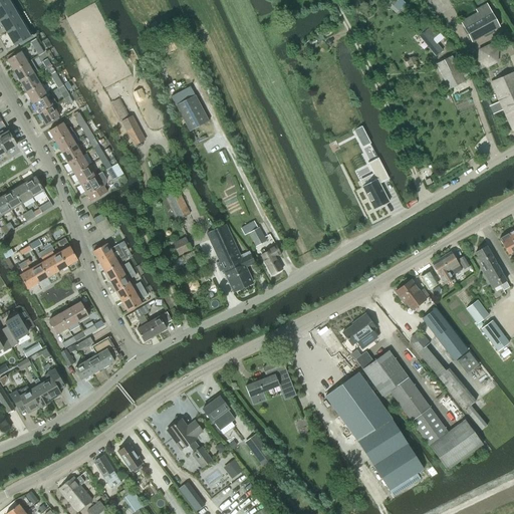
[(0,20),(15,12),(7,0),(6,0),(0,3),(0,20)]
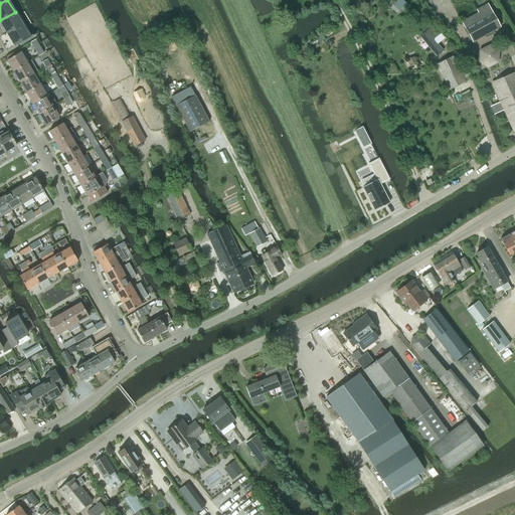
[(0,23),(6,33),(22,24),(15,12),(0,20),(0,23)]
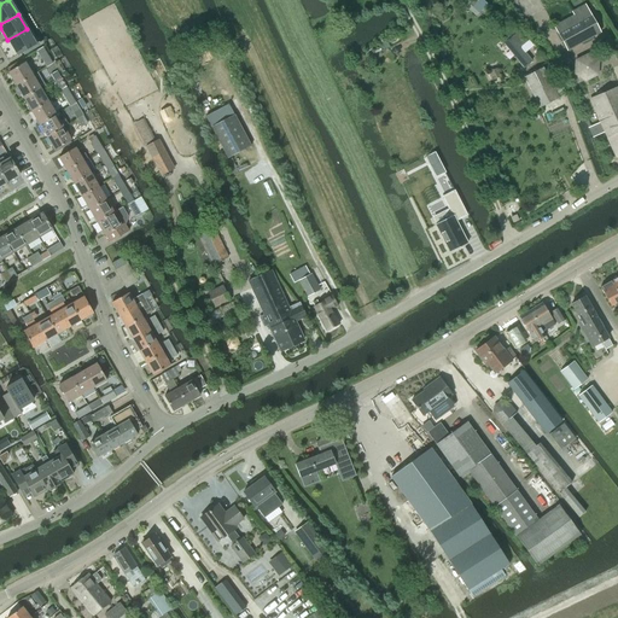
[(590,16),(558,34),(566,51),(600,33),(590,16)]
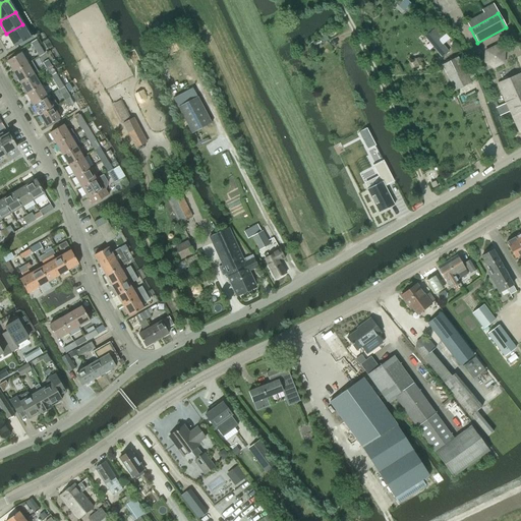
[(22,24),(6,34),(13,47),(30,38),(22,24)]
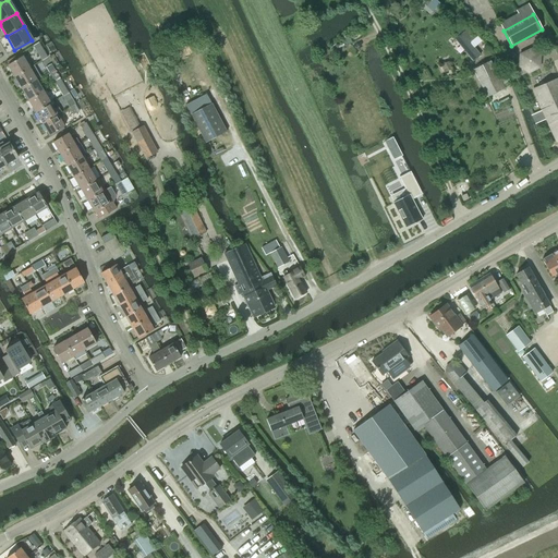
[(462,34),(455,40),(473,62),(481,56),(462,34)]
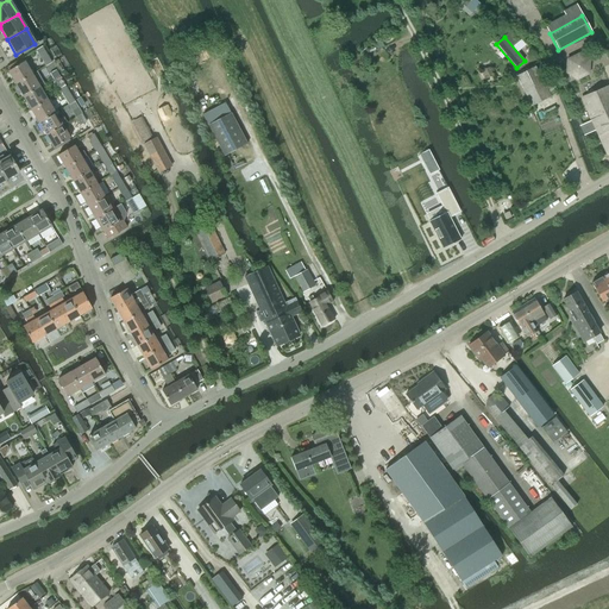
[(51,63),(42,48),(35,51),(44,67),(51,63)]
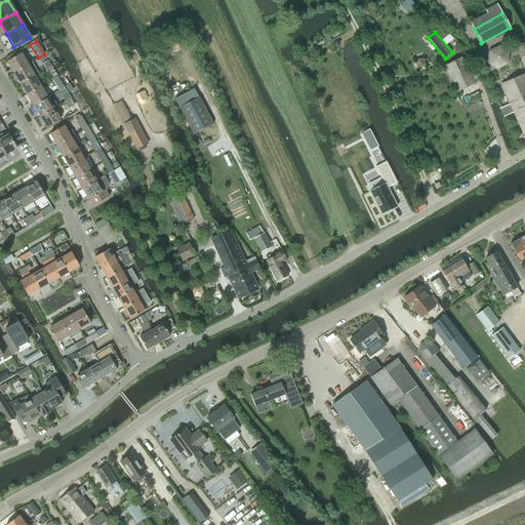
[(498,69),(509,64),(509,52),(499,46),(489,51),(489,63),(498,69)]
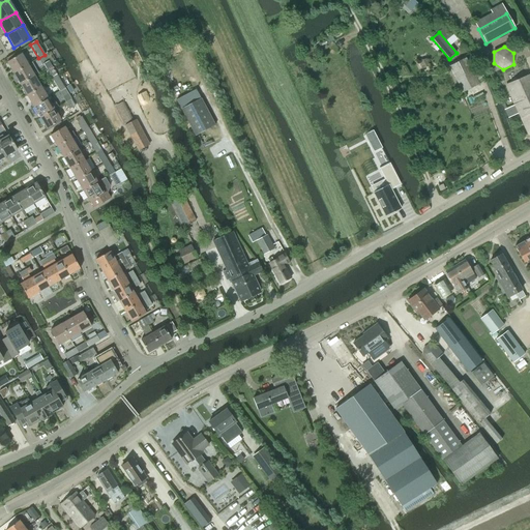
[(13,74),(28,65),(21,54),(21,53),(19,51),(5,58),(7,61),(6,62),(13,74)]
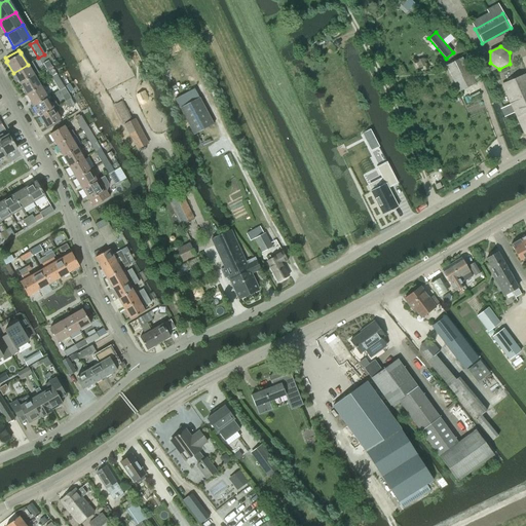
[(446,66),(459,91),(476,83),(462,58),(446,66)]
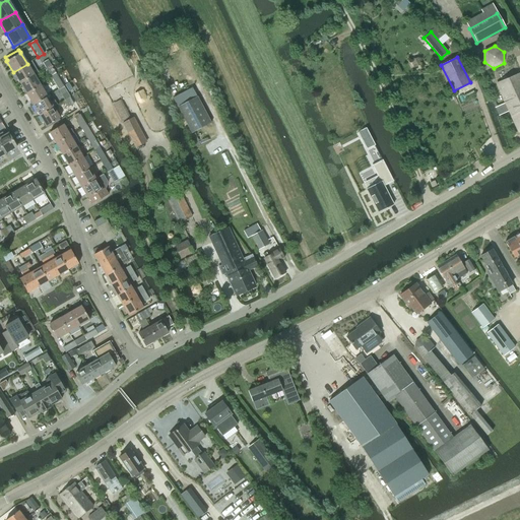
[(411,60),(413,67),(420,64),(417,58),(411,60)]
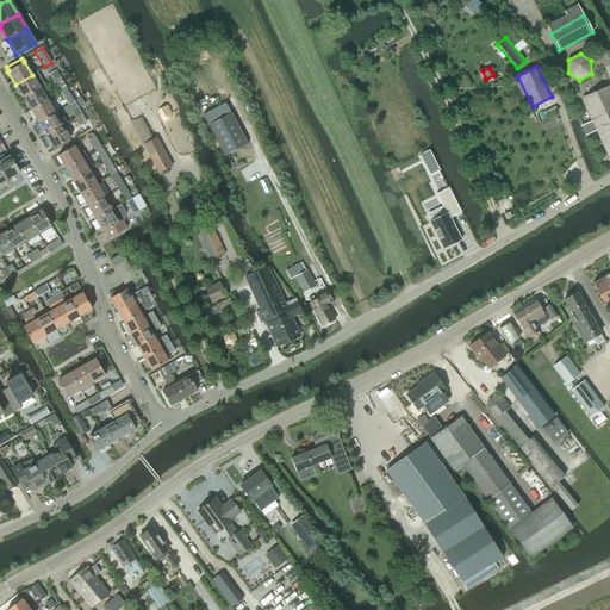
[(53,80),(58,76),(55,70),(49,74),(53,80)]
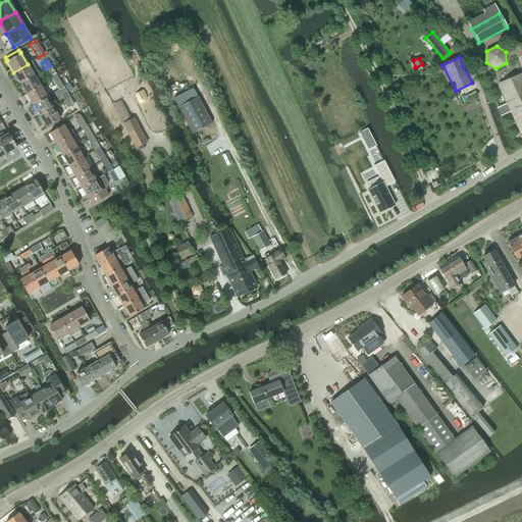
[(19,84),(34,75),(39,72),(33,61),(28,64),(13,72),(19,84)]
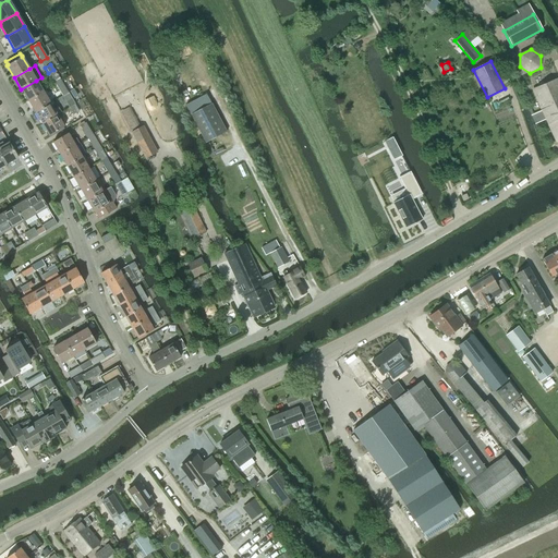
[(53,70),(48,73),(55,85),(61,82),(53,70)]
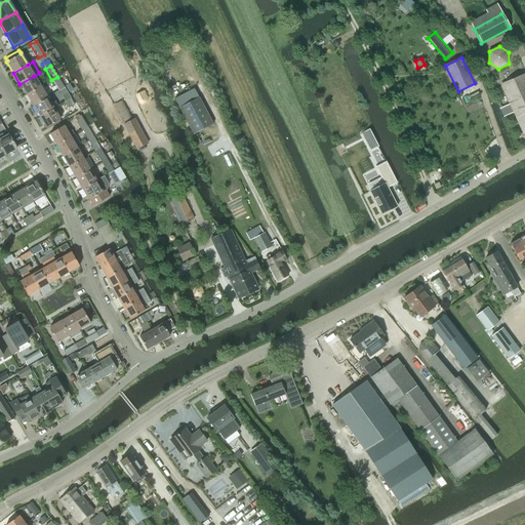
[(524,74),(500,84),(505,96),(495,102),(502,117),(514,112),(523,133),(524,131),(524,74)]
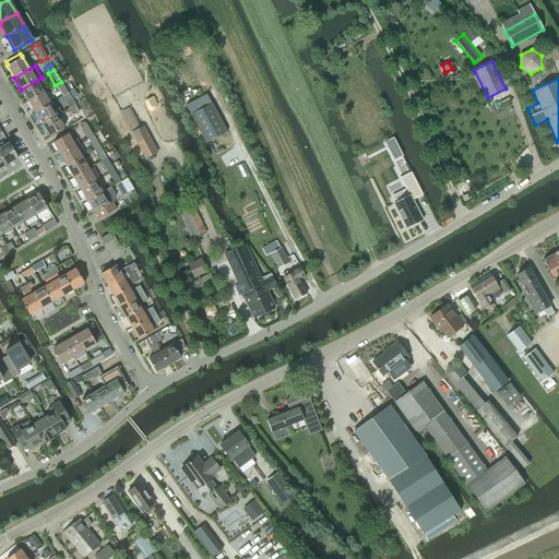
[(36,81),(21,90),(27,100),(43,92),(36,81)]
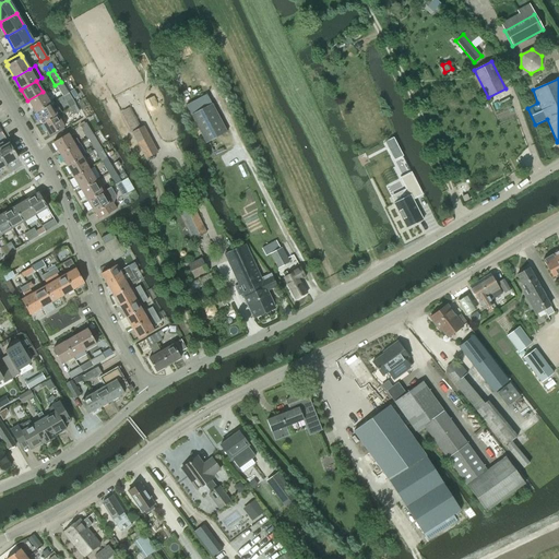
[(61,96),(68,93),(61,82),(55,85),(61,96)]
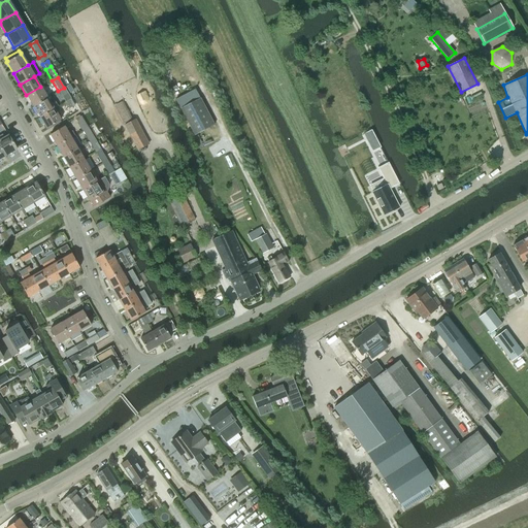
[(33,106),(46,98),(40,87),(26,95),(33,106)]
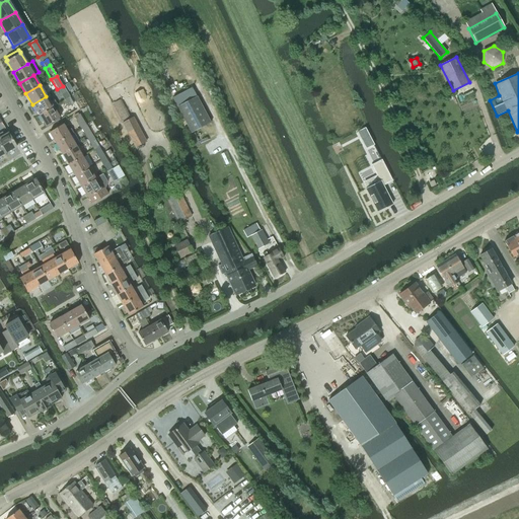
[(63,86),(57,89),(64,100),(69,97),(63,86)]
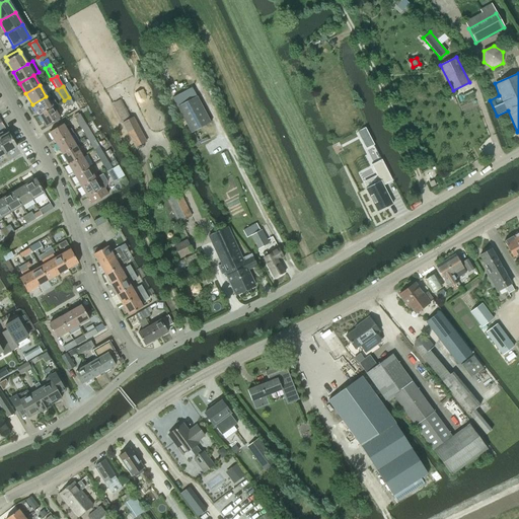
[(32,104),(39,116),(53,107),(56,105),(53,100),(50,102),(46,96),(32,104)]
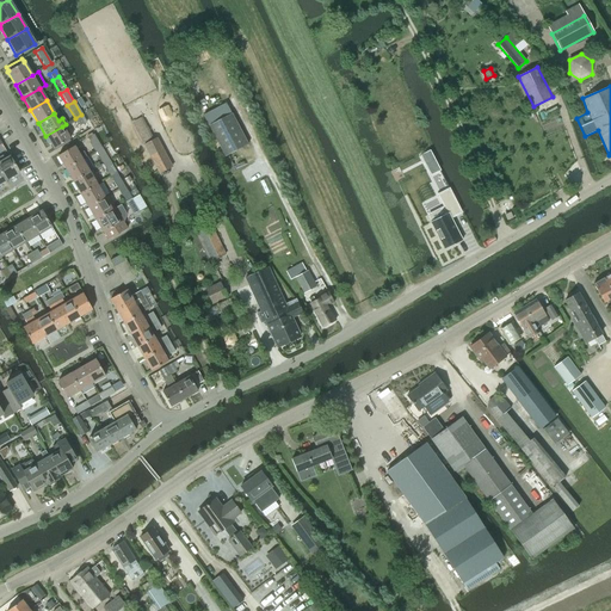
[(230,113),(208,125),(224,158),(247,146),(230,113)]
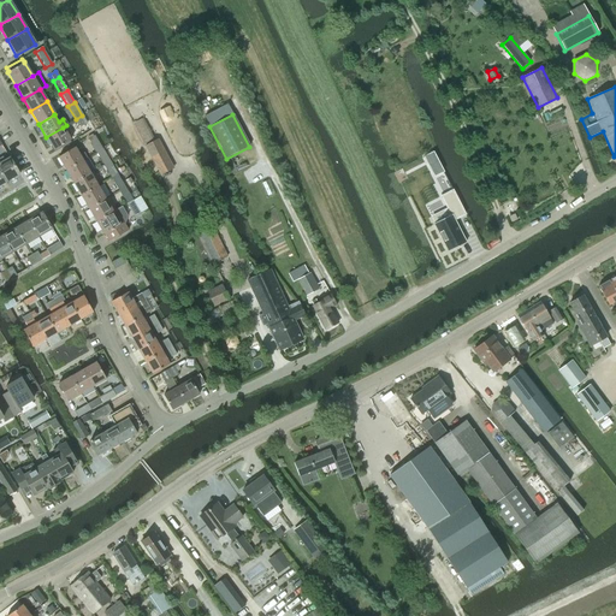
[(82,116),(76,119),(81,128),(87,123),(82,116)]
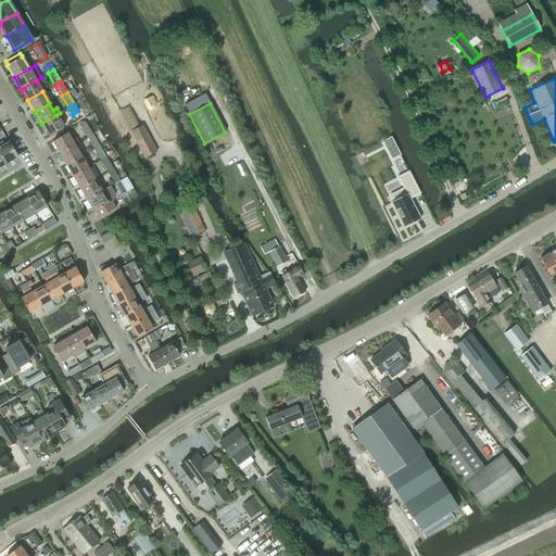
[(57,115),(41,124),(49,135),(63,126),(57,115)]
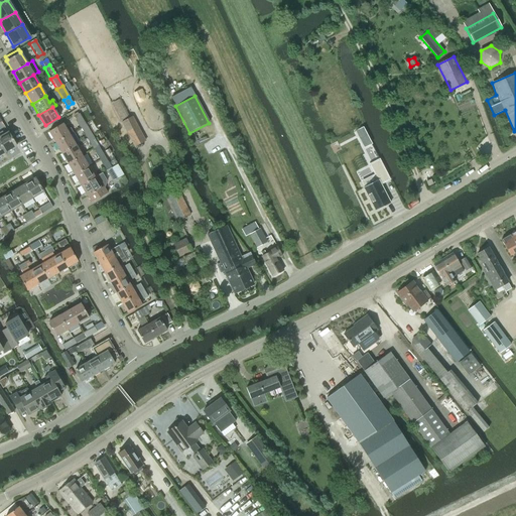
[(81,128),(86,125),(79,113),(73,116),(81,128)]
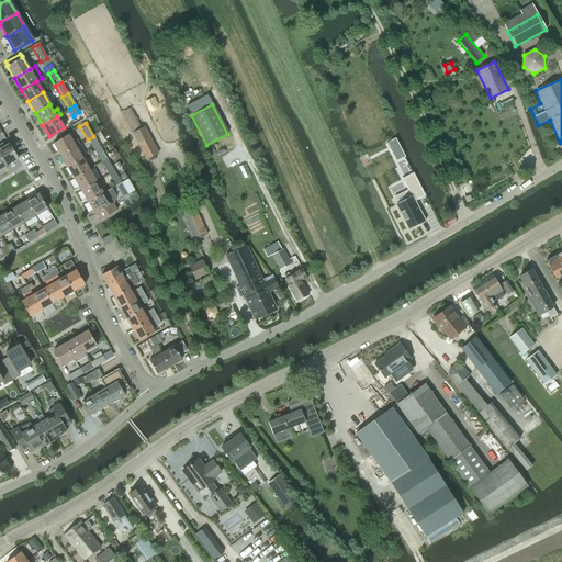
[(147,133),(135,139),(149,165),(160,159),(147,133)]
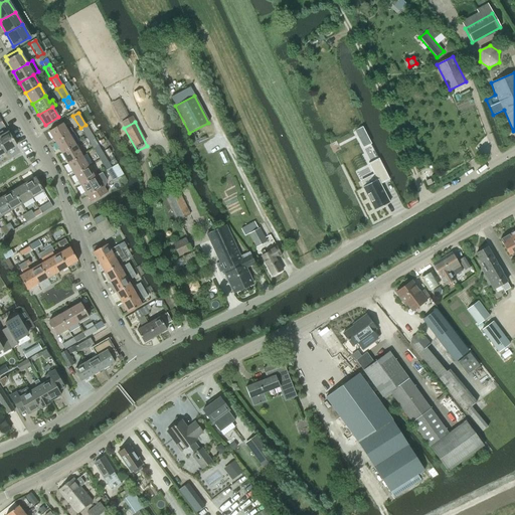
[(62,123),(48,132),(55,143),(69,135),(72,133),(70,128),(66,130),(62,123)]
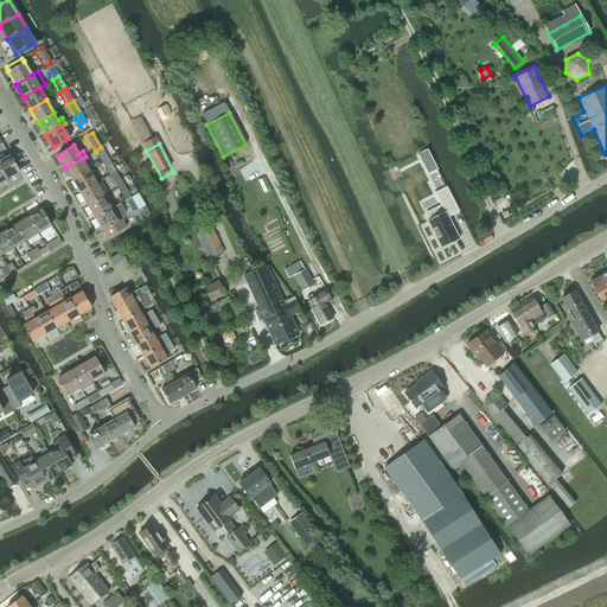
[(102,164),(108,160),(101,147),(95,151),(102,164)]
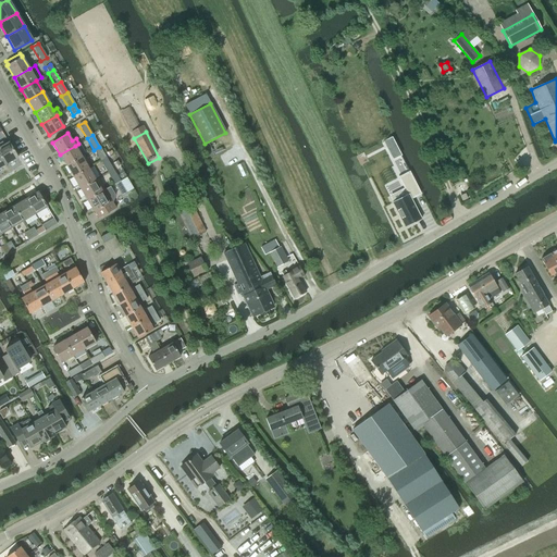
[(392,138),(384,141),(387,148),(393,160),(400,156),(395,145),(395,144),(392,138)]
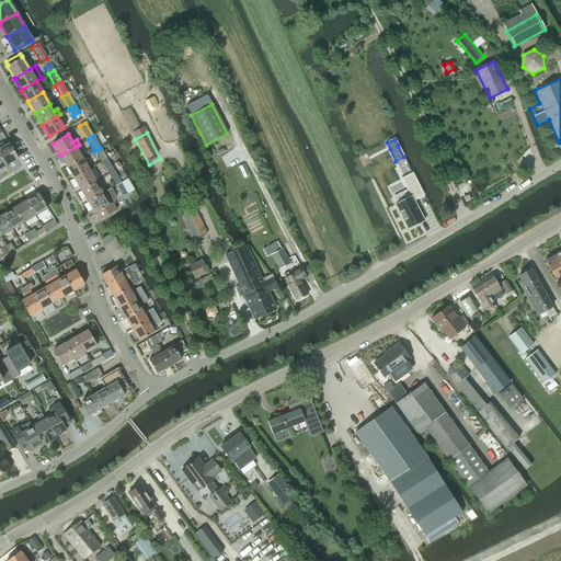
[(0,148),(0,157),(6,165),(18,159),(8,144),(0,148)]
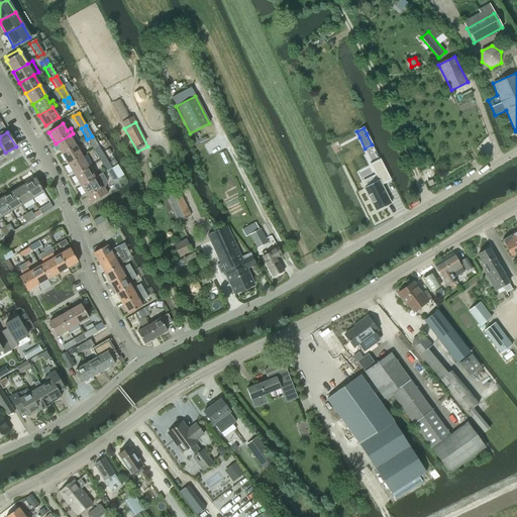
[(62,154),(76,145),(70,135),(56,143),(62,154)]
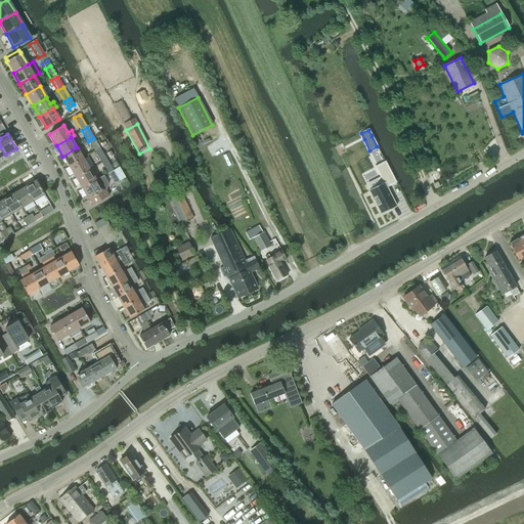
[(93,138),(88,141),(94,151),(100,148),(93,138)]
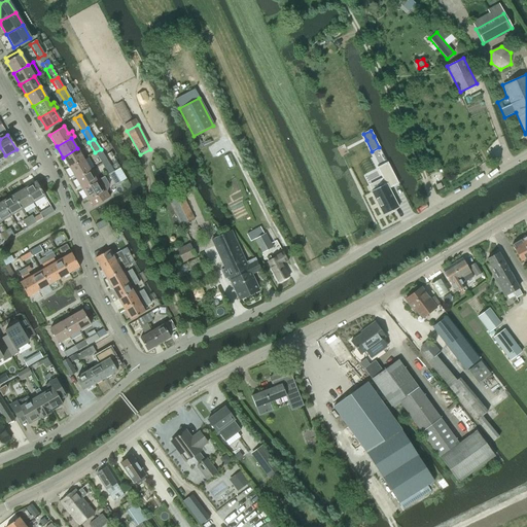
[(77,148),(63,157),(69,168),(83,160),(77,148)]
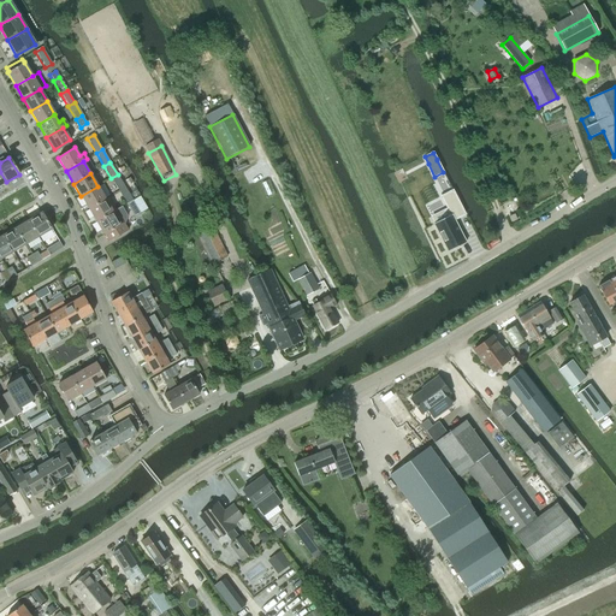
[(119,193),(125,188),(118,175),(111,178),(119,193)]
